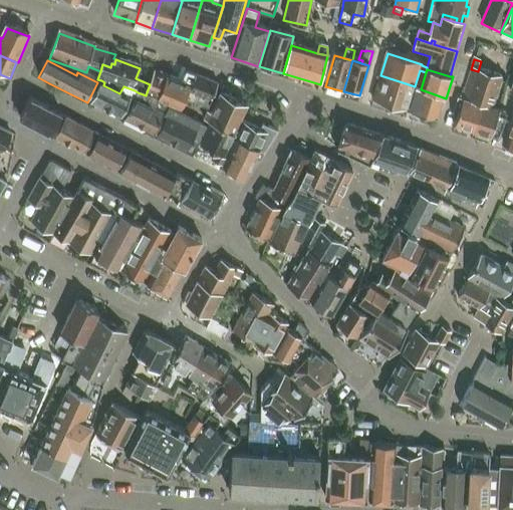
[(471,69),(462,100),(462,101),(482,107),(492,111),(500,83),(503,84),(504,79),(478,71),(471,69)]
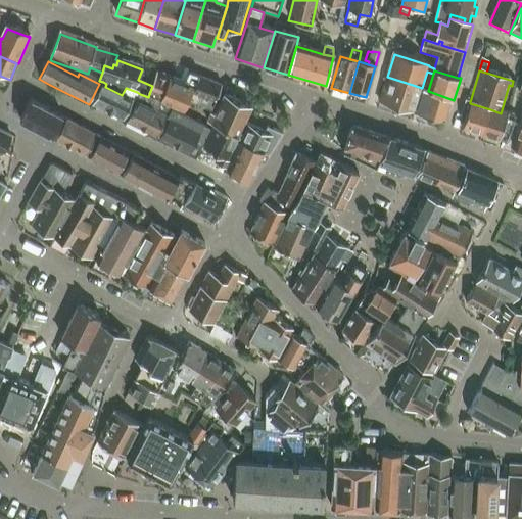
[(157,74),(152,86),(148,97),(159,102),(169,80),(170,80),(157,74)]
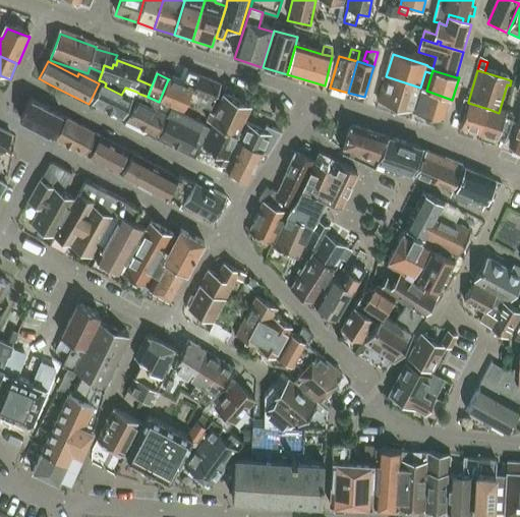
[(183,87),(168,79),(159,102),(172,108),(183,113),(197,77),(188,74),(183,87)]
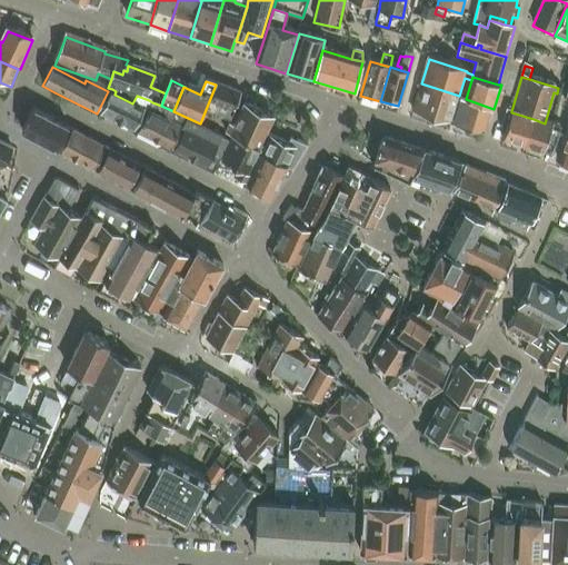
[(459,96),(421,83),(412,114),(450,125),(459,98),(459,96)]
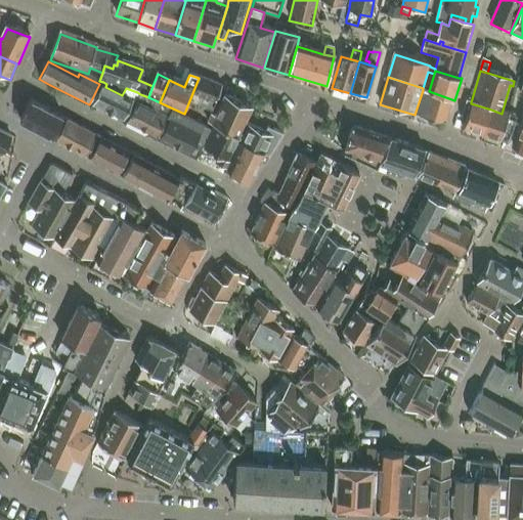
[(221,87),(200,79),(189,102),(192,105),(211,113),(221,87)]
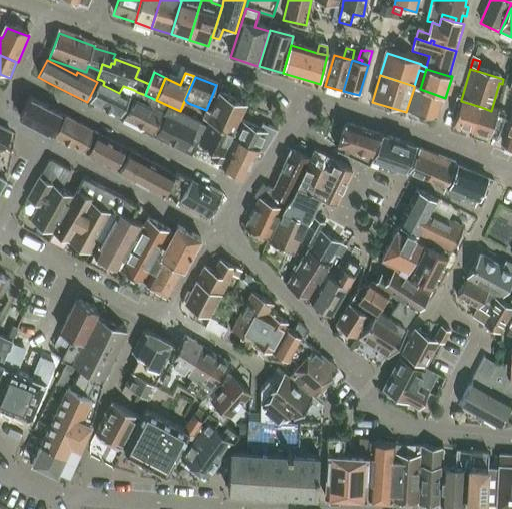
[(101,80),(90,104),(120,119),(130,99),(134,90),(123,86),(119,93),(103,85),(104,82),(101,80)]
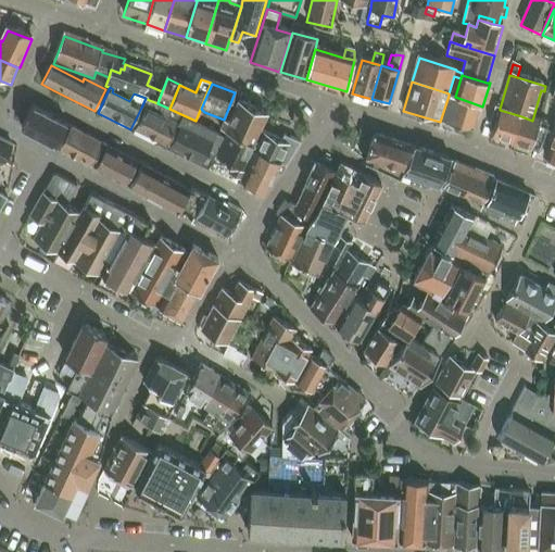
[(449,96),(440,122),(440,123),(472,133),(478,113),(480,113),(482,107),(455,97),(449,96)]
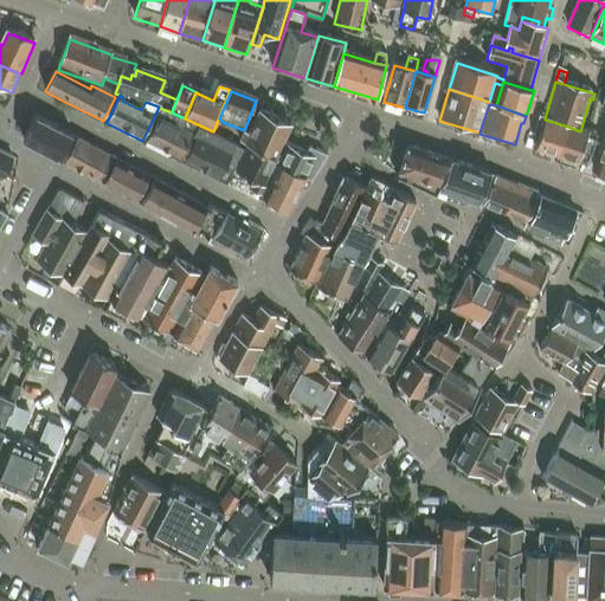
[(158,118),(147,143),(181,161),(193,136),(194,137),(197,133),(198,130),(200,125),(185,118),(172,112),(162,109),(158,118)]
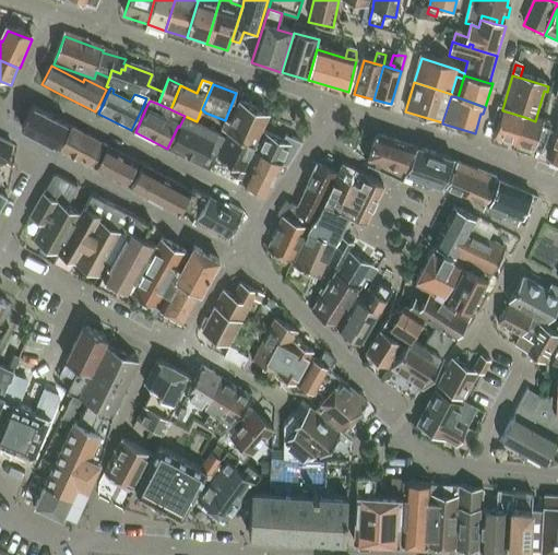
[(254,148),(261,133),(269,117),(239,104),(237,110),(236,110),(233,116),(235,116),(229,127),(224,129),(222,133),(228,137),(254,148)]
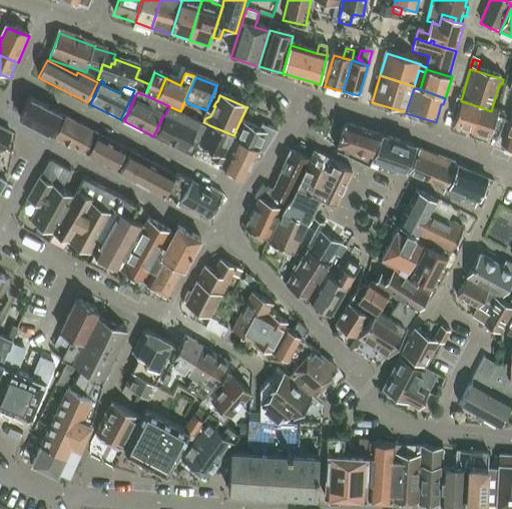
[(461,101),(461,100),(457,99),(453,111),(458,113),(453,128),(472,134),(481,107),(461,101)]
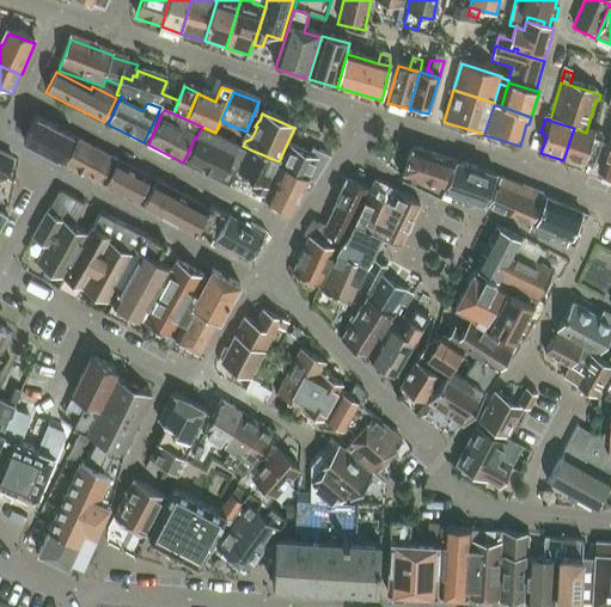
[(71,143),(73,140),(36,120),(23,143),(60,163),(71,143)]
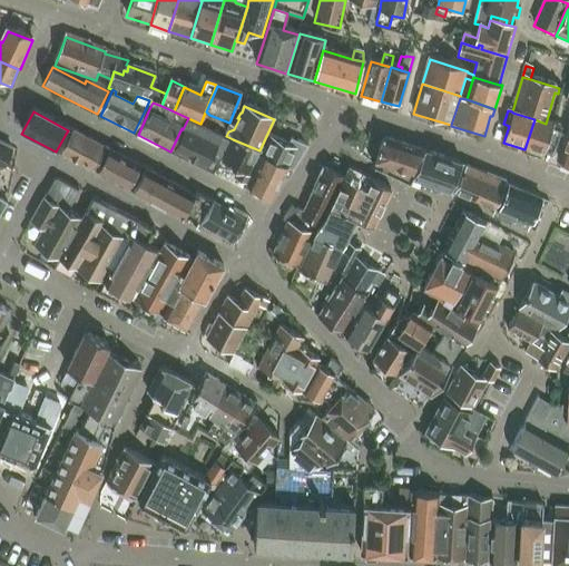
[(535,119),(525,149),(551,158),(559,136),(561,128),(555,126),(546,124),(535,119)]
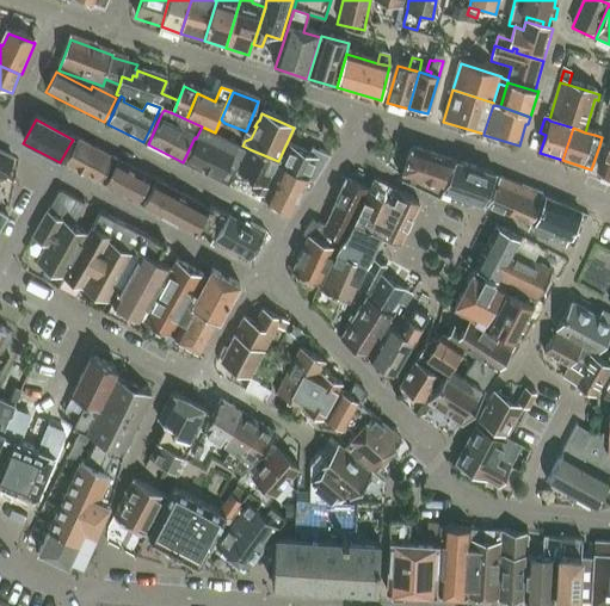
[(198,138),(185,164),(222,181),(223,180),(227,171),(229,167),(239,172),(247,154),(239,149),(199,131),(198,134),(196,138),(198,138)]
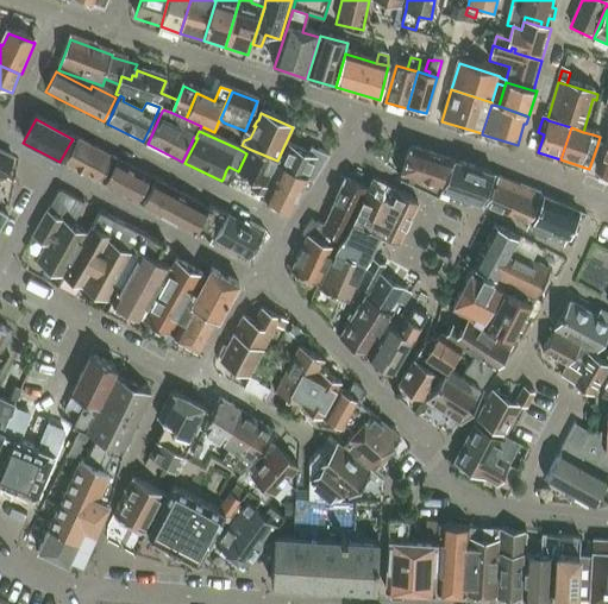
[(70,143),(60,162),(64,164),(99,183),(112,159),(73,139),(70,143)]
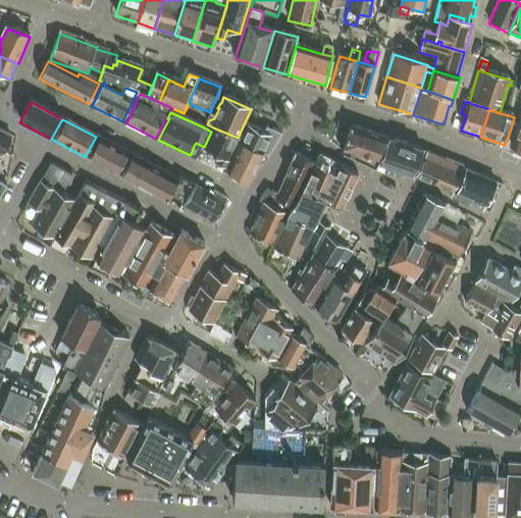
[(268,158),(283,137),(266,128),(264,134),(244,124),(238,138),(237,142),(240,143),(264,154),(263,155),(268,158)]
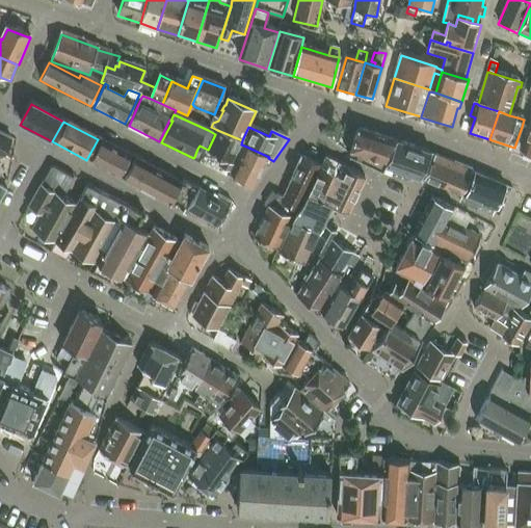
[(207,154),(221,160),(218,167),(231,174),(244,146),(241,144),(242,140),(217,130),(215,134),(208,150),(207,154)]
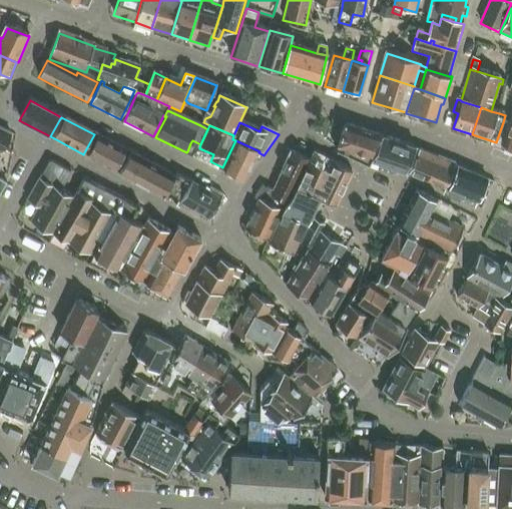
[(371,162),(382,137),(345,125),(345,126),(339,145),(337,152),(338,151),(369,168),(371,162)]
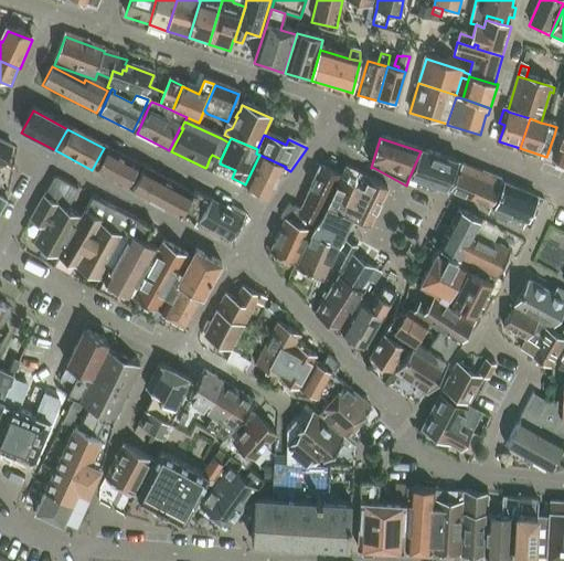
[(0,166),(2,168),(12,149),(0,143),(0,166)]
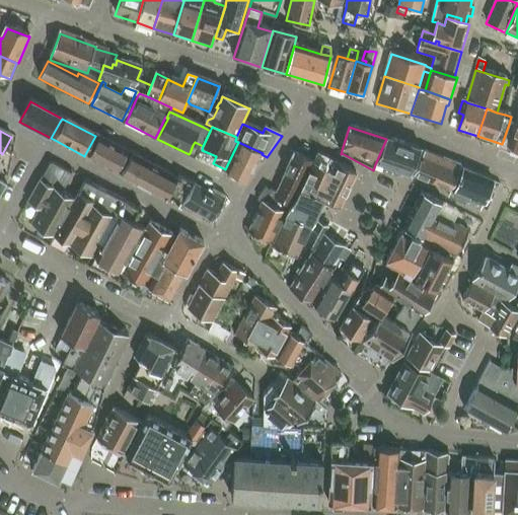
[(95,136),(84,156),(120,175),(121,175),(127,165),(123,162),(127,153),(99,138),(95,136)]
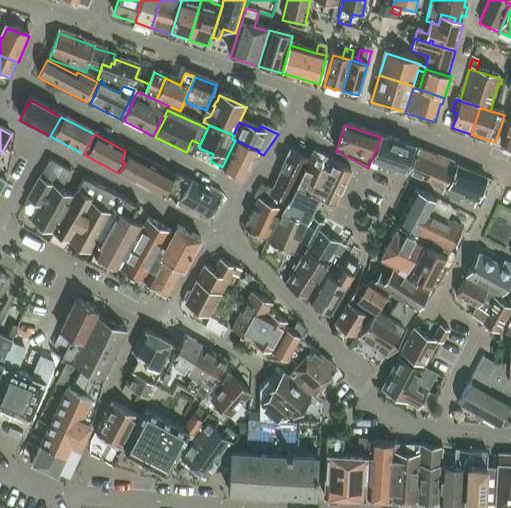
[(415,149),(381,137),(370,162),(404,174),(415,149)]
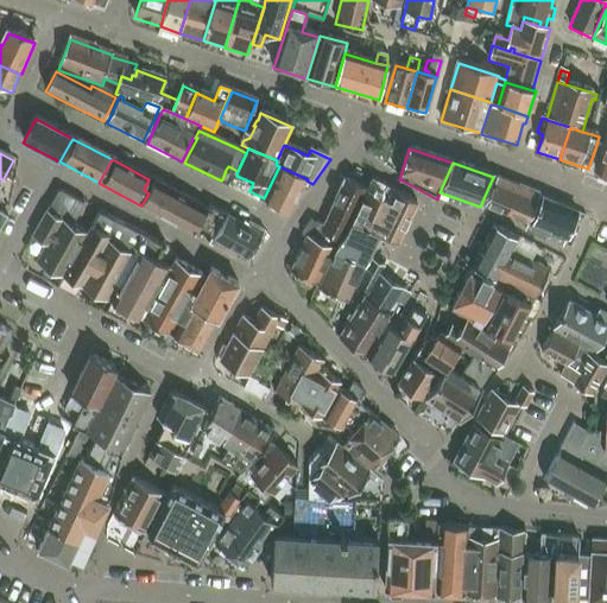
[(279,166),(264,198),(264,201),(291,215),(303,190),(308,192),(313,184),(307,181),(308,179),(279,166)]
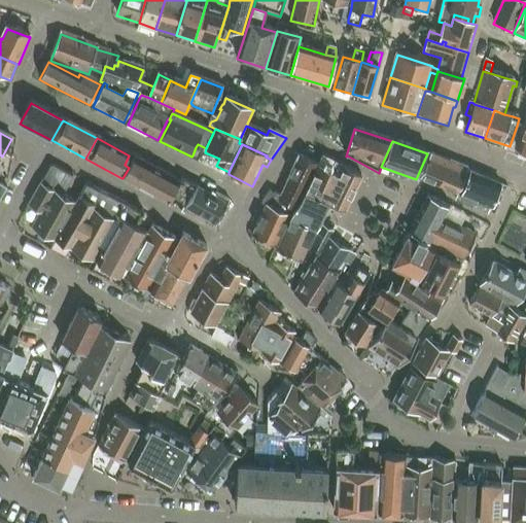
[(439,188),(449,163),(430,154),(420,180),(439,188)]
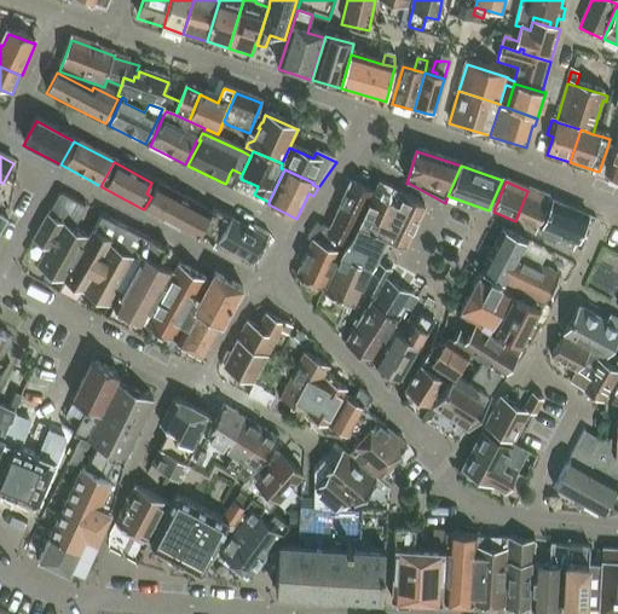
[(151,197),(144,209),(197,238),(200,236),(203,229),(220,238),(231,220),(213,210),(211,215),(185,201),(169,192),(156,185),(151,183),(146,193),(151,197)]
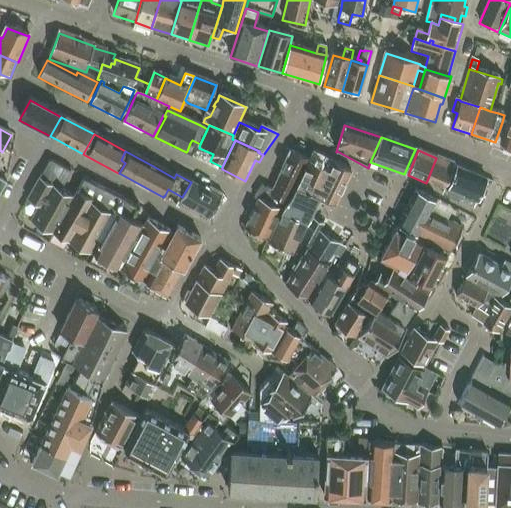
[(290,152),(272,192),(269,196),(284,202),(281,208),(284,209),(287,204),(307,160),(290,152)]
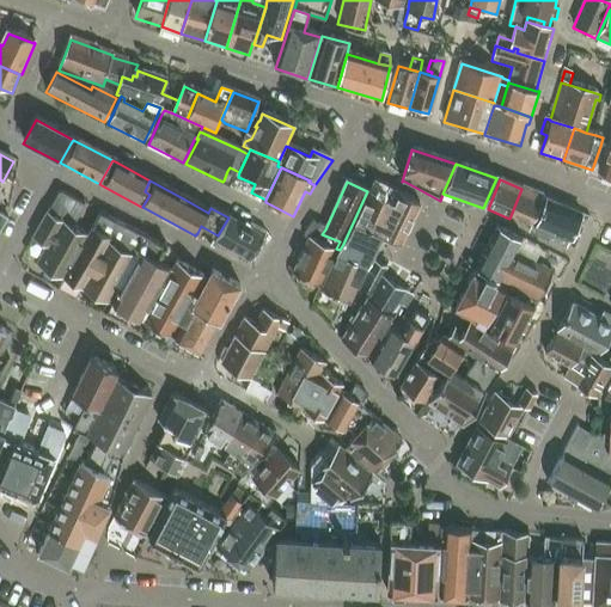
[(530,192),(521,189),(509,219),(531,227),(544,198),(530,192)]
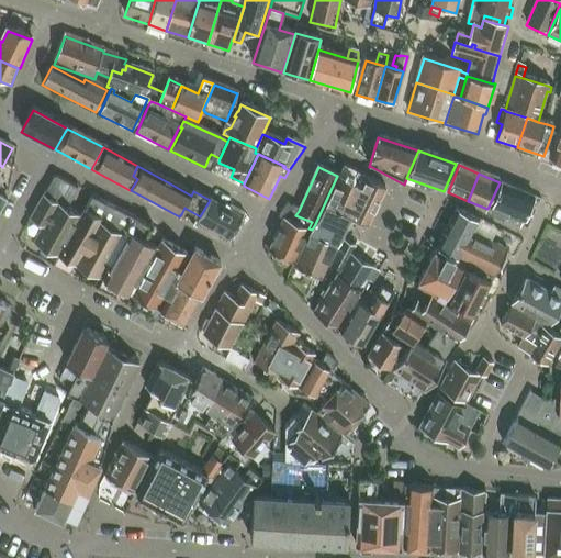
[(312,230),(311,232),(303,249),(302,248),(296,259),(298,260),(294,268),(321,280),(337,245),(340,240),(350,219),(368,226),(385,189),(362,176),(357,186),(339,177),(321,215),(315,224),(312,230)]
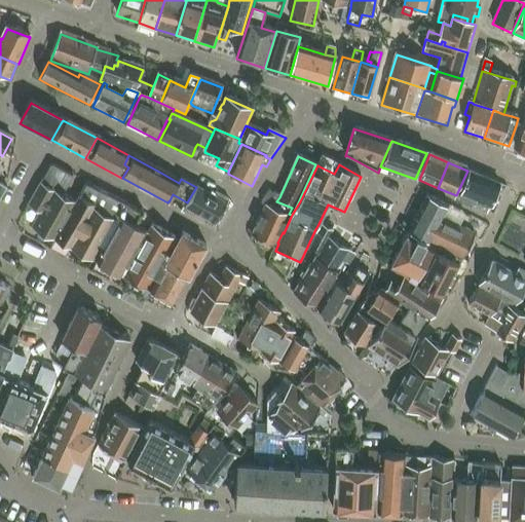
[(41,214),(32,229),(54,241),(75,204),(62,197),(72,179),(51,169),(50,168),(40,186),(52,192),(41,214)]
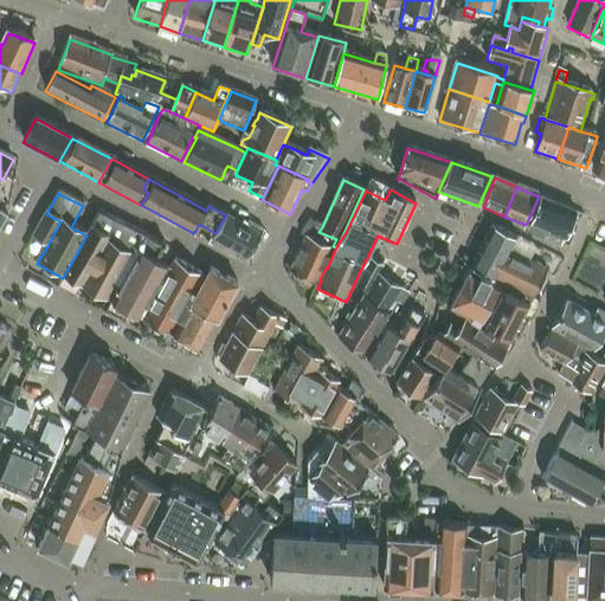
[(545,240),(559,207),(540,199),(528,226),(526,225),(523,231),(545,240)]
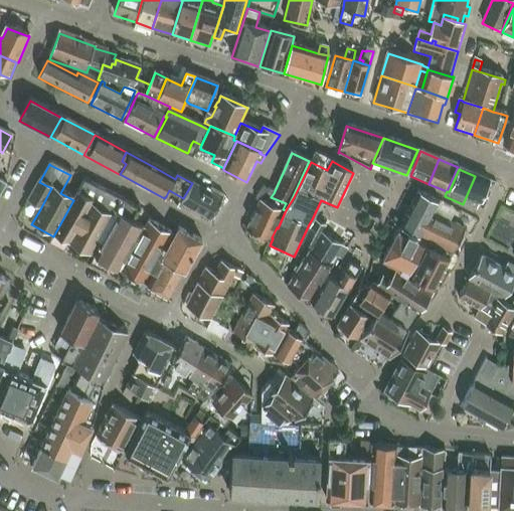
[(475,176),(463,204),(478,210),(490,182),(475,176)]
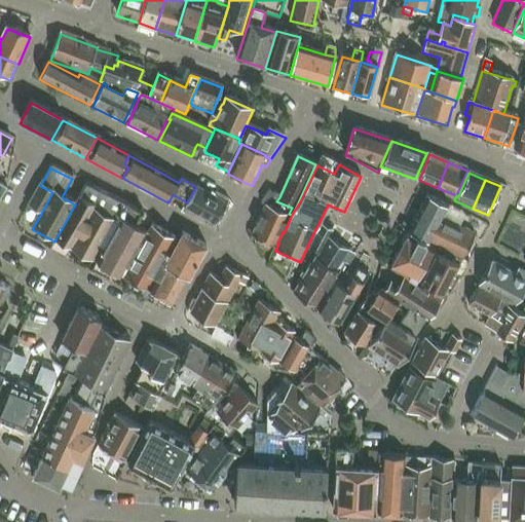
[(121,217),(126,207),(85,186),(75,204),(54,241),(92,263),(97,255),(107,235),(115,221),(119,216),(121,217)]
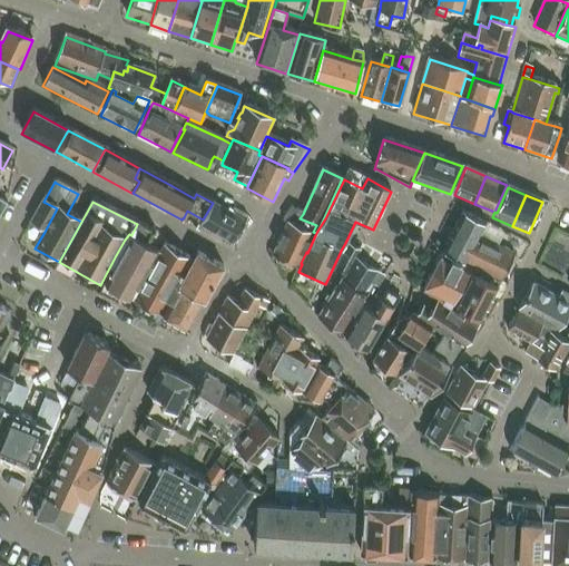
[(232,214),(213,203),(203,220),(199,226),(233,245),(248,220),(234,211),(232,214)]
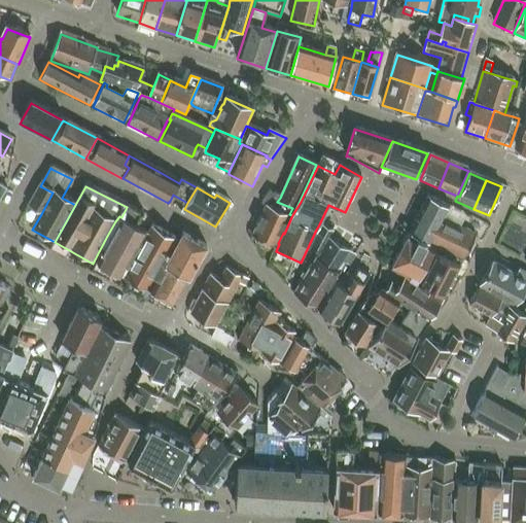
[(277,202),(280,198),(270,193),(261,204),(265,206),(251,238),(275,247),(289,216),(291,217),(292,215),(289,214),(292,208),(277,202)]
